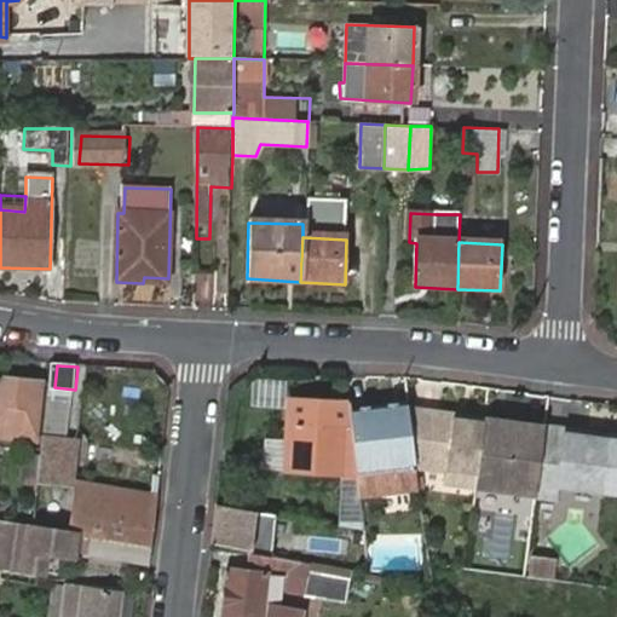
[(44,380),(0,375),(0,438),(32,443),(40,433),(44,380)]
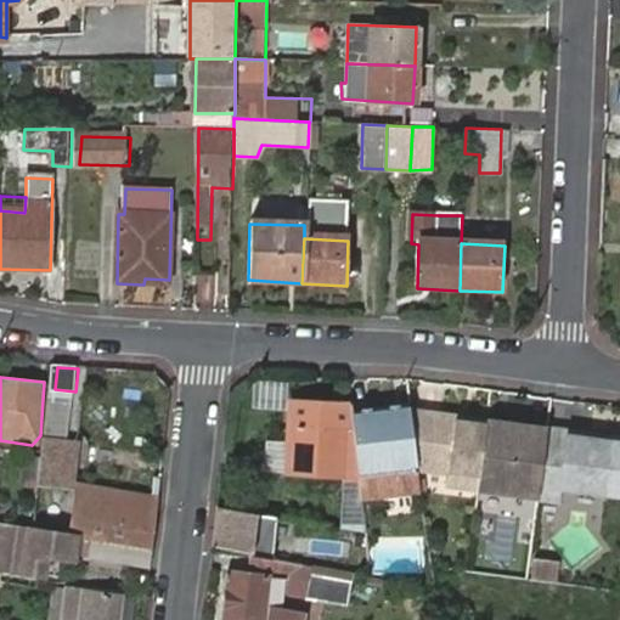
[(355,410),(355,404),(337,403),(337,409),(310,409),(310,401),(293,401),(291,441),(288,473),(345,477),(345,484),(366,485),(365,475),(355,410)]
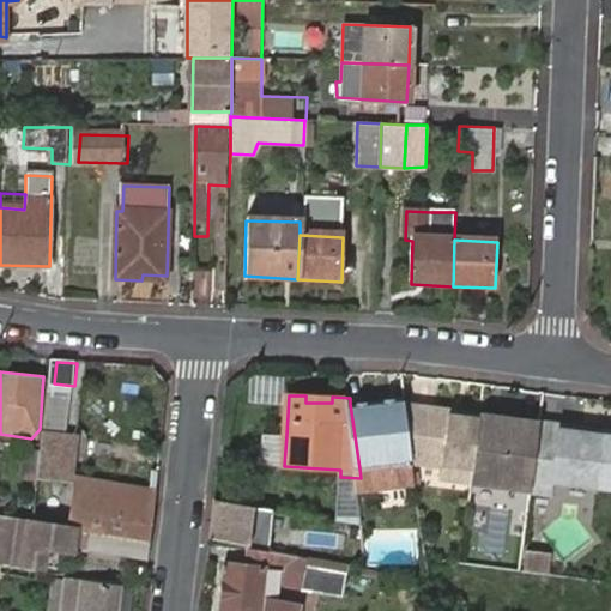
[(389,399),(350,404),(360,469),(376,466),(379,490),(421,484),(417,465),(409,406),(409,401),(389,405),(389,399)]
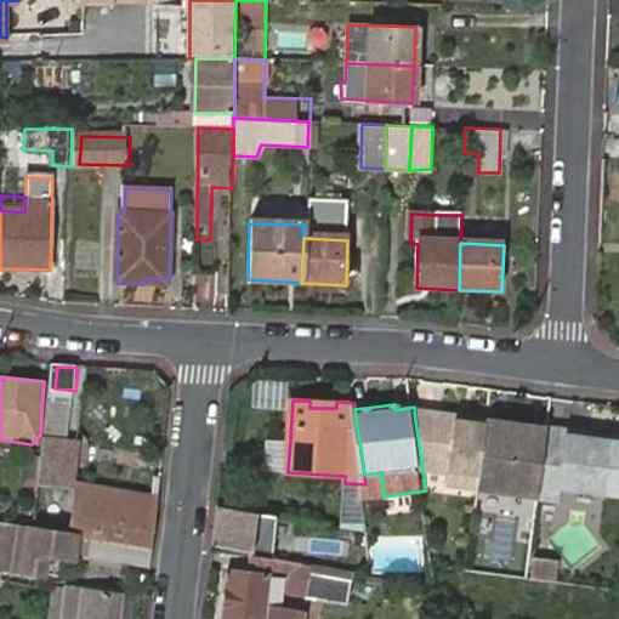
[(459,418),(414,412),(422,471),(450,475),(449,487),(539,498),(538,501),(558,504),(561,490),(606,497),(615,438),(584,433),(584,438),(569,437),(569,432),(466,419),(465,422),(459,421),(459,418)]
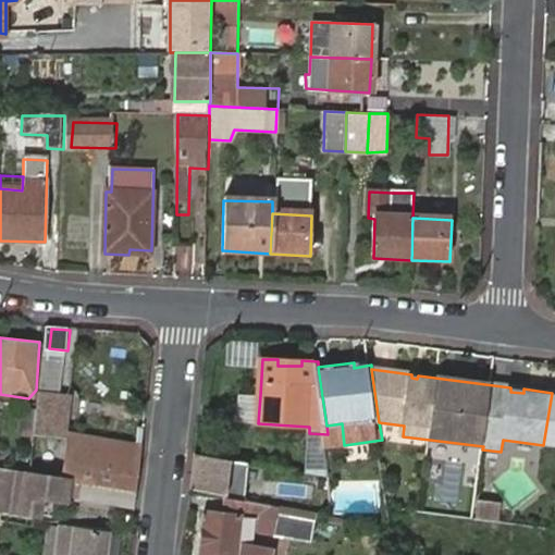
[(69,397),(39,394),(37,407),(35,424),(35,431),(65,436),(69,397)]
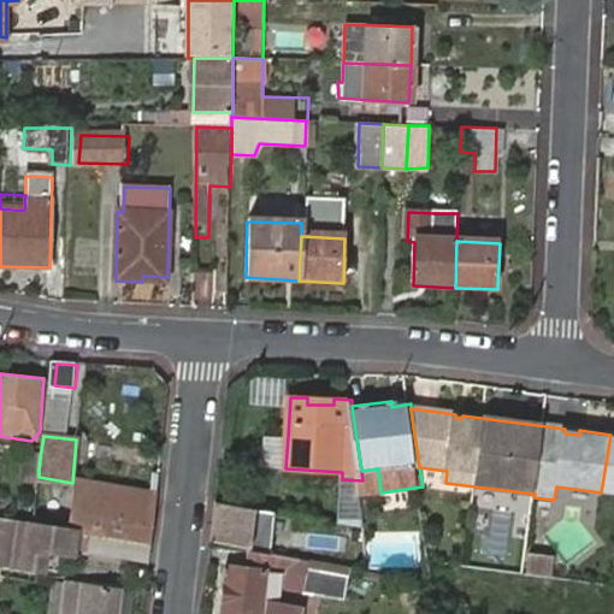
[(285,468),(288,437),(265,436),(263,467),(285,468)]
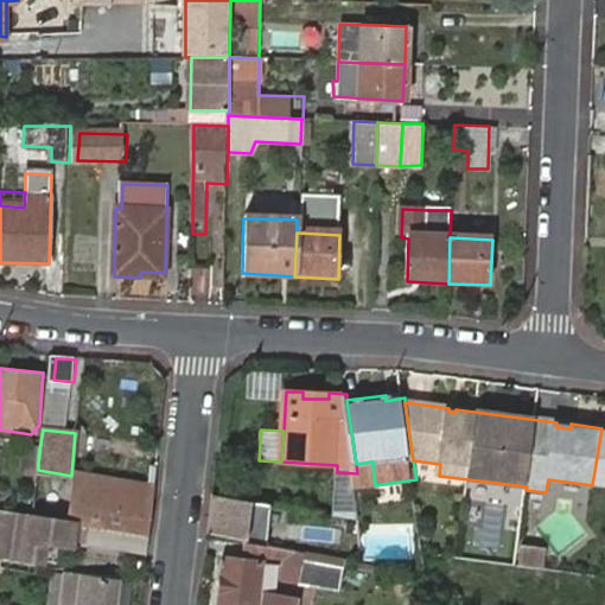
[(38,463),(40,444),(26,443),(23,460),(38,463)]
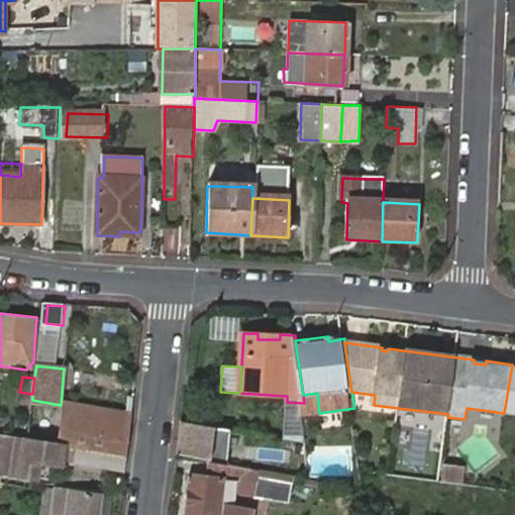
[(317,393),(303,395),(304,403),(306,415),(319,413),(317,393)]
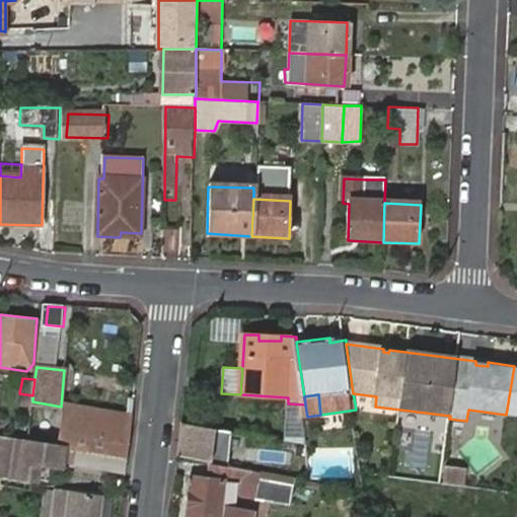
[(305,404),(288,403),(286,444),(311,449),(307,417),(305,404)]
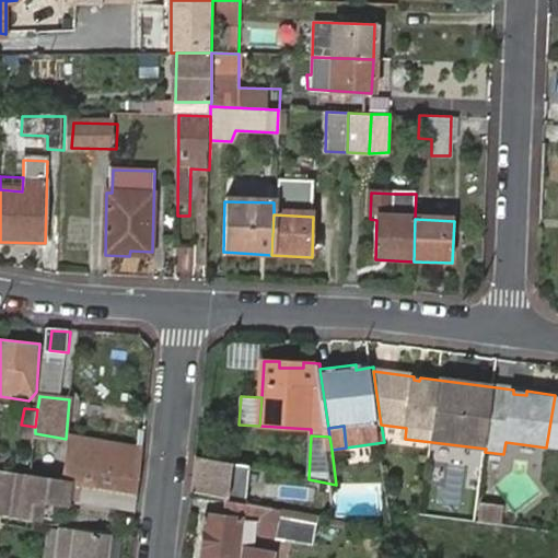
[(143,462),(146,451),(74,439),(72,450),(143,462)]
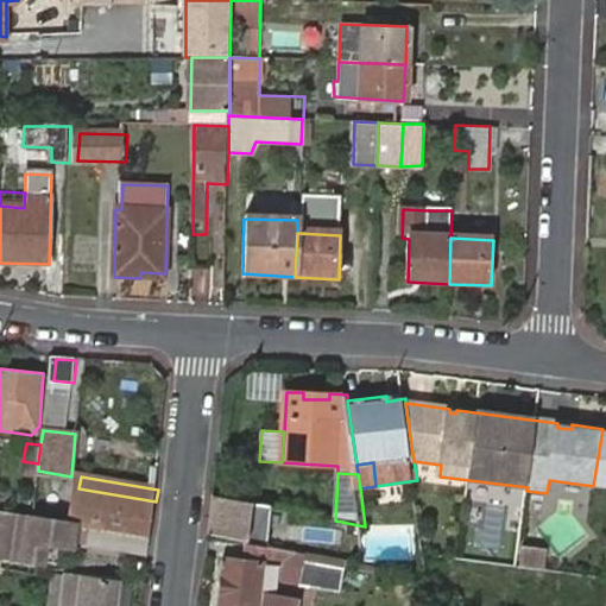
[(151,540),(156,502),(79,488),(73,526),(92,530),(138,537),(151,540)]
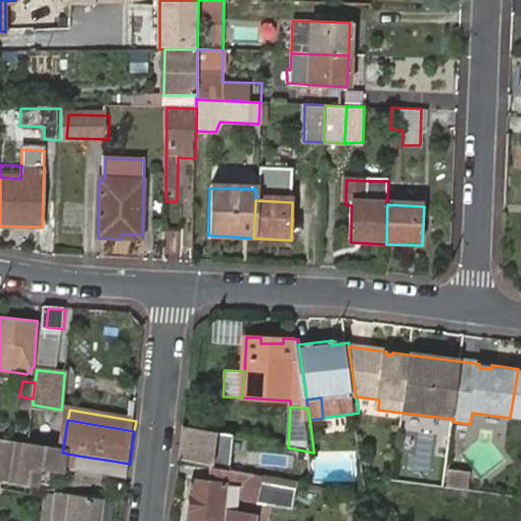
[(29,434),(30,425),(14,423),(12,436),(29,438),(29,434)]
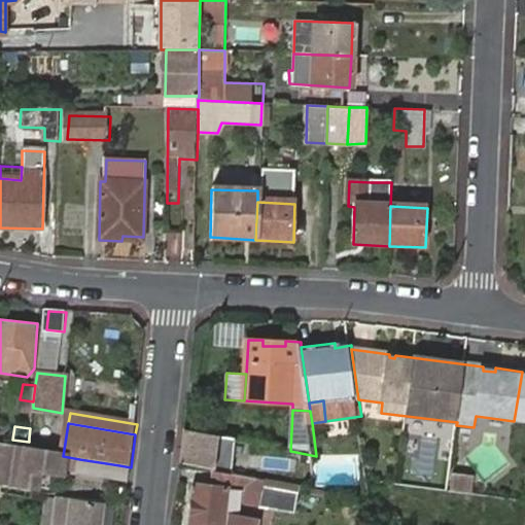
[(253,477),(257,444),(190,428),(186,461),(218,467),(218,469),(220,469),(253,477)]
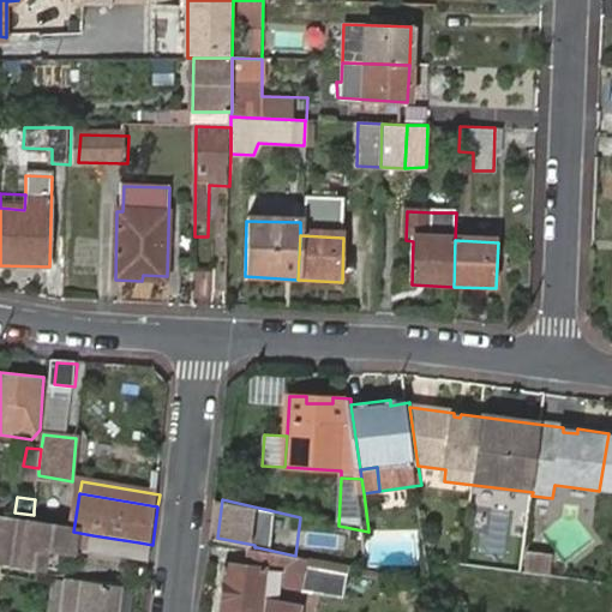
[(34,515),(31,526),(51,528),(53,514),(34,510),(34,515)]
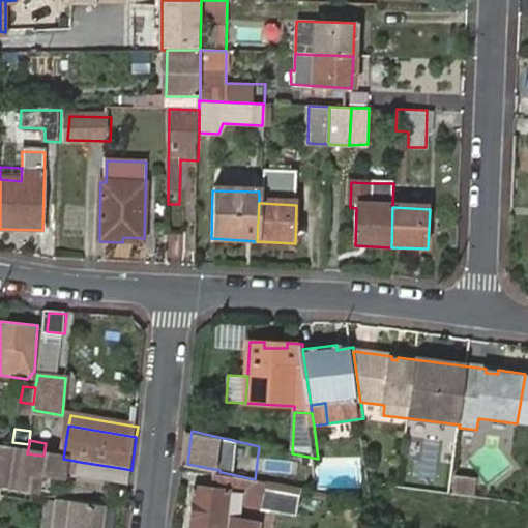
[(27,453),(0,448),(0,484),(35,490),(44,456),(27,453)]
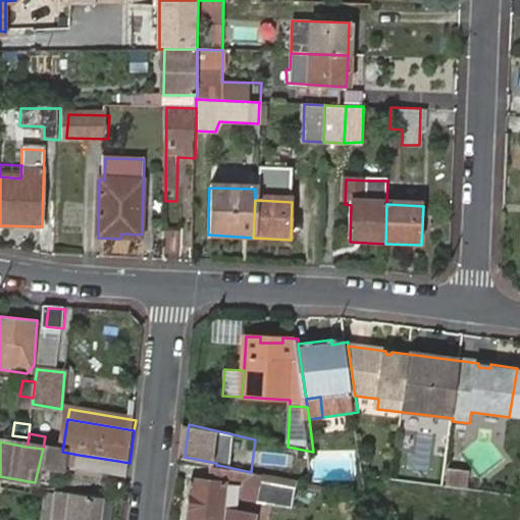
[(117,474),(118,461),(79,455),(78,468),(117,474)]
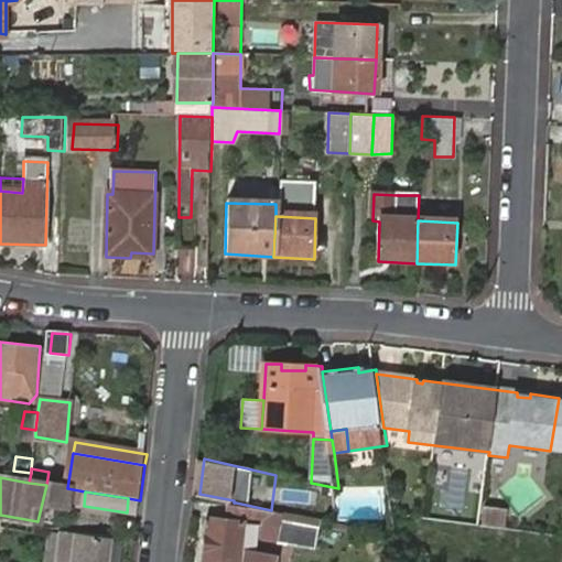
[(244,550),(246,522),(267,525),(265,538),(320,549),(325,521),(271,510),(236,503),(234,521),(211,520),(205,561),(278,561),(280,553),(244,550)]
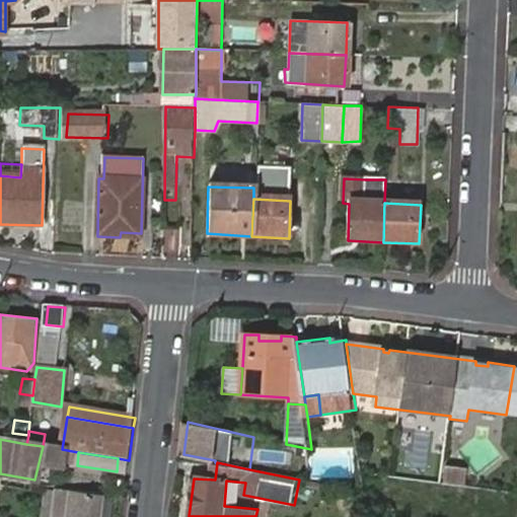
[(454,486),(456,468),(442,465),(439,484),(454,486)]
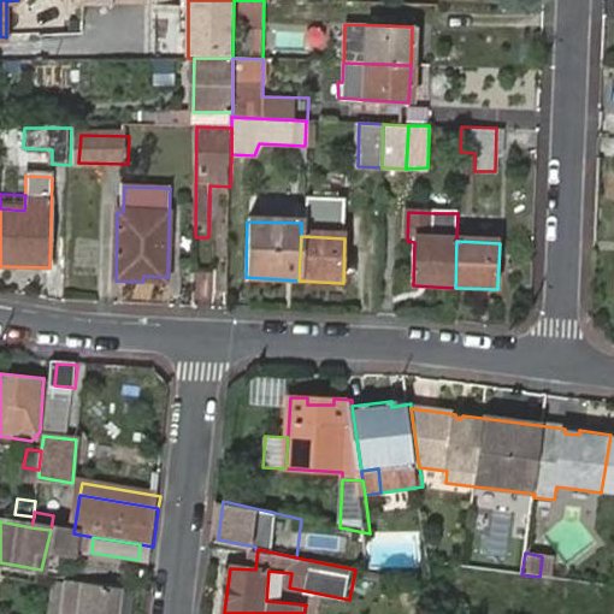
[(548,578),(551,558),(542,556),(539,577),(548,578)]
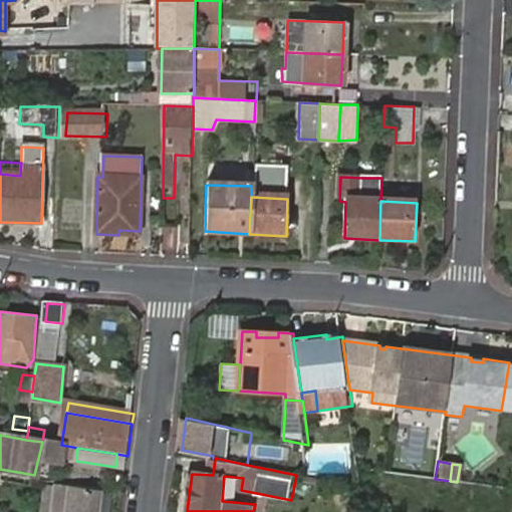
[(0,483),(31,489),(32,480),(0,475),(0,483)]
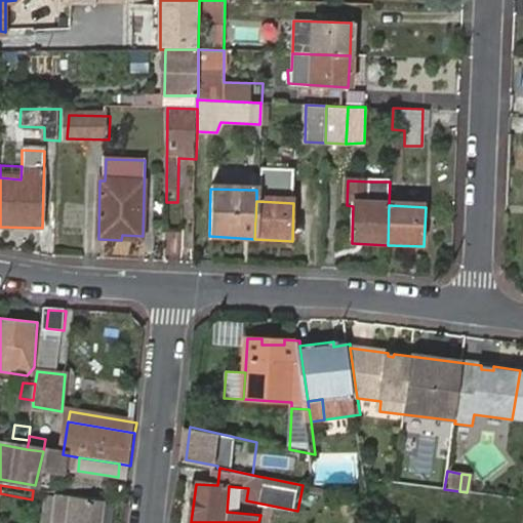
[(51,522),(55,496),(46,495),(42,522),(51,522)]
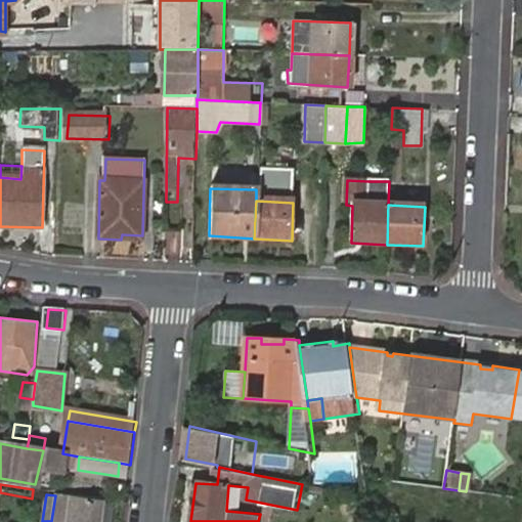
[(102,521),(106,504),(55,495),(51,521),(102,521)]
